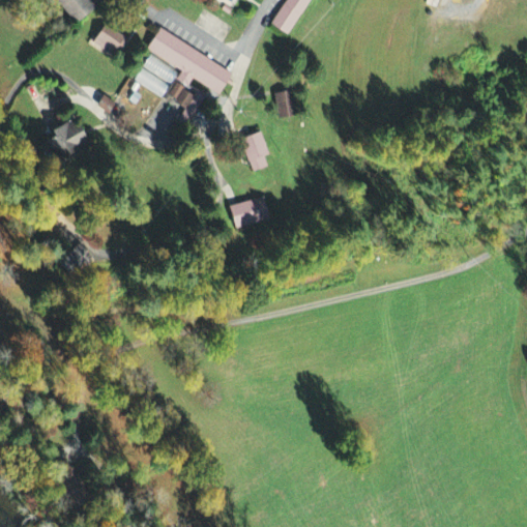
[(88,0),(93,6),(81,15),(70,25),(50,0),(88,0)]
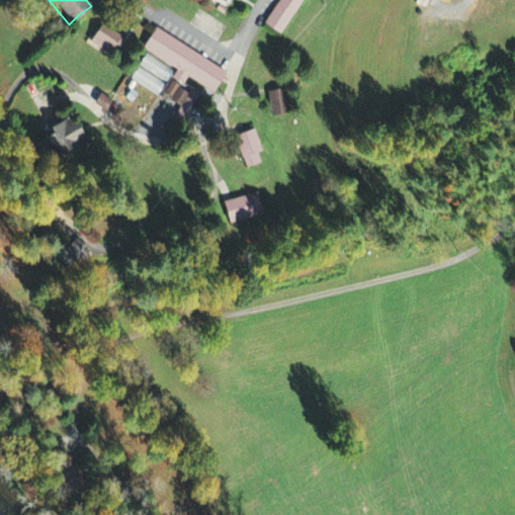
[(281,0),(267,24),(284,35),(305,0),(281,0)]
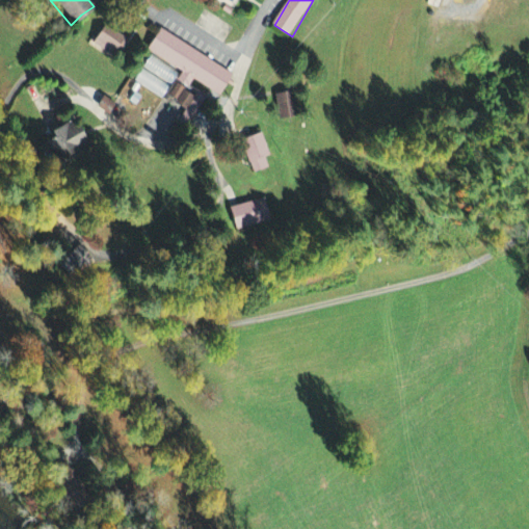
[(121,56),(130,36),(102,24),(93,44),(121,56)]
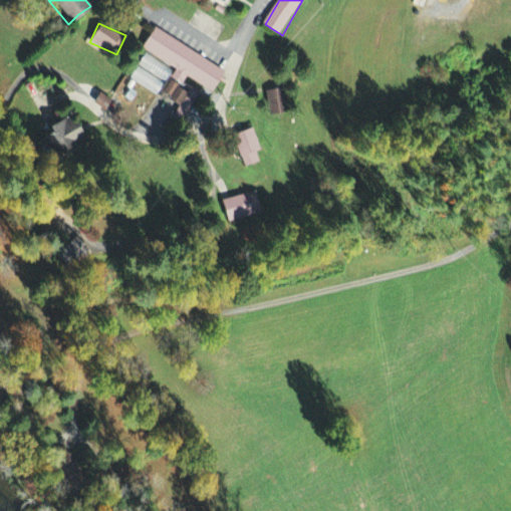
[(226,69),(154,27),(143,46),(148,49),(132,77),(162,94),(162,95),(181,106),(177,112),(186,118),(201,94),(192,88),(189,92),(181,87),(188,75),(213,90),(226,69)]
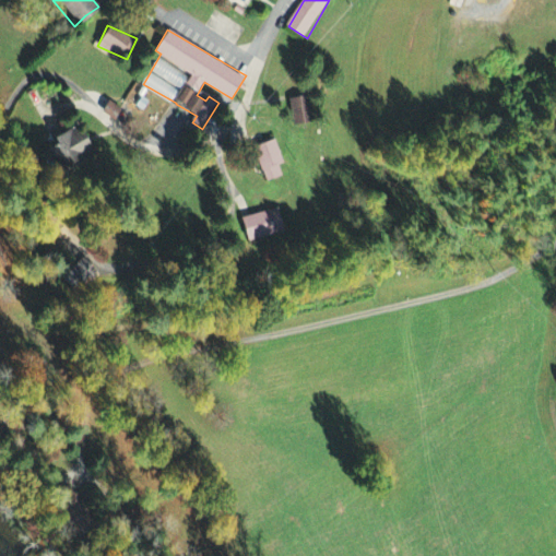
[(312,95),(291,97),(294,123),(315,121),(312,95)]
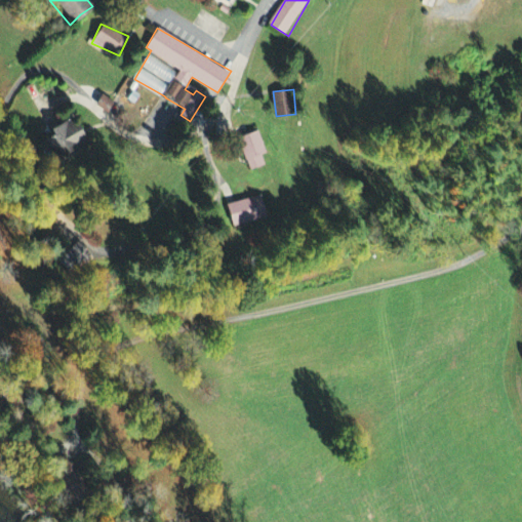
[(95,106),(110,111),(114,99),(101,93),(95,106)]
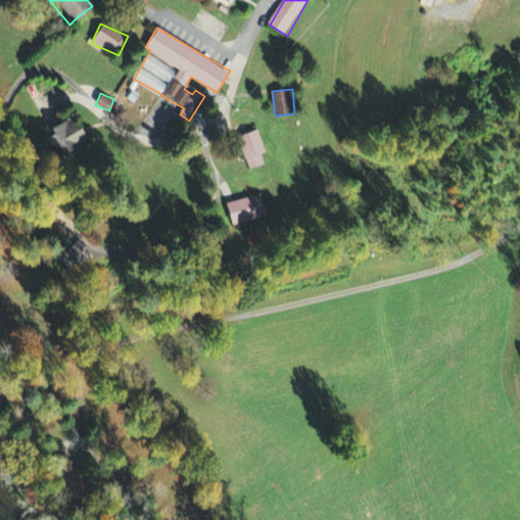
[(49,134),(42,137),(51,158),(85,143),(74,116),(47,129),(49,134)]
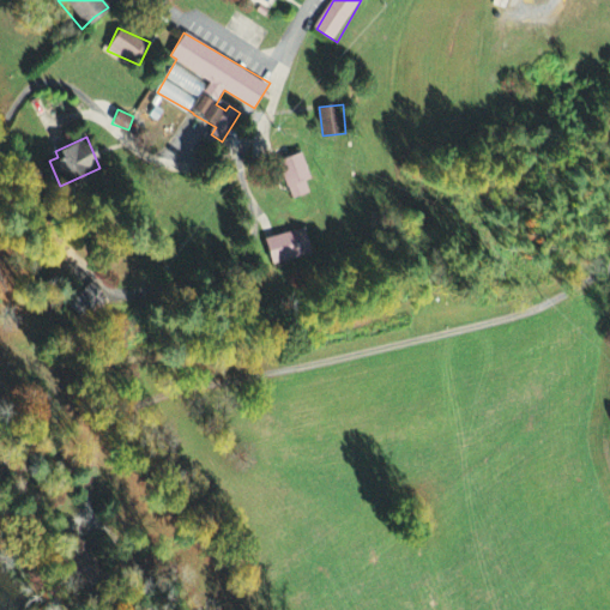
[(289,198),(309,193),(306,180),(309,179),(303,153),(279,158),(289,198)]
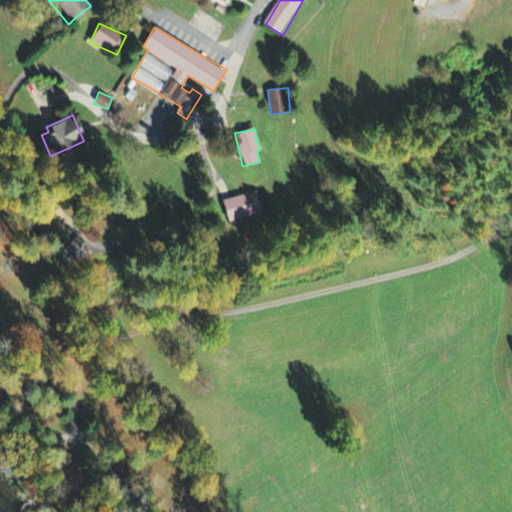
[(261,212),(254,191),(221,200),(226,221),(261,212)]
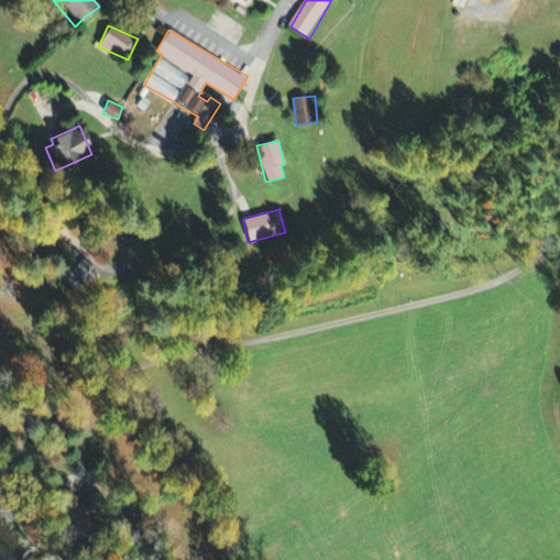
[(66,275),(80,293),(101,277),(87,259),(66,275)]
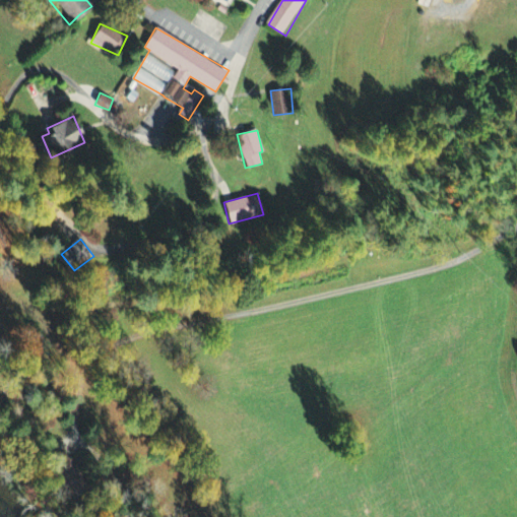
[(56,474),(53,476),(67,492),(83,476),(61,452),(48,464),(56,474)]
